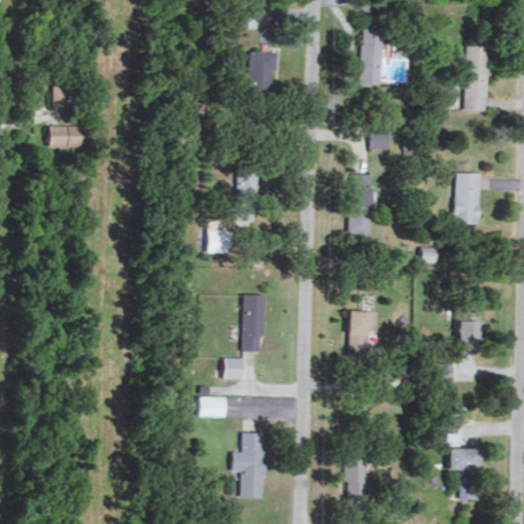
[(255,10),(239,11),(239,28),(255,27),(255,10)]
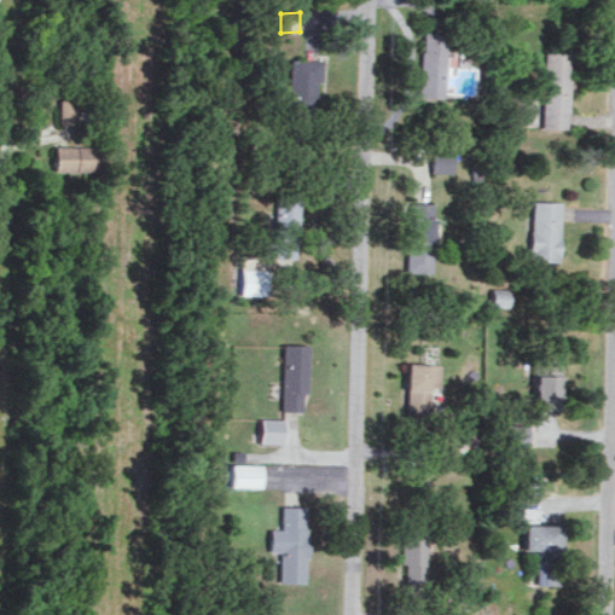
[(423,98),(448,99),(450,35),(425,34),(423,98)]
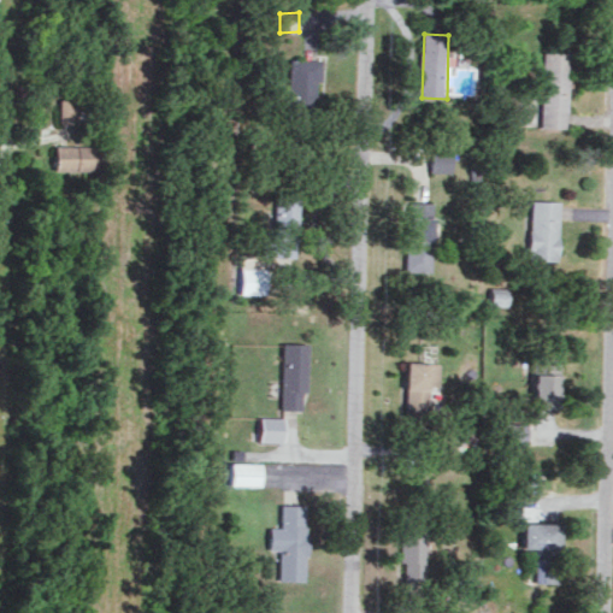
[(573,54),(547,54),(546,129),(571,130),(573,54)]
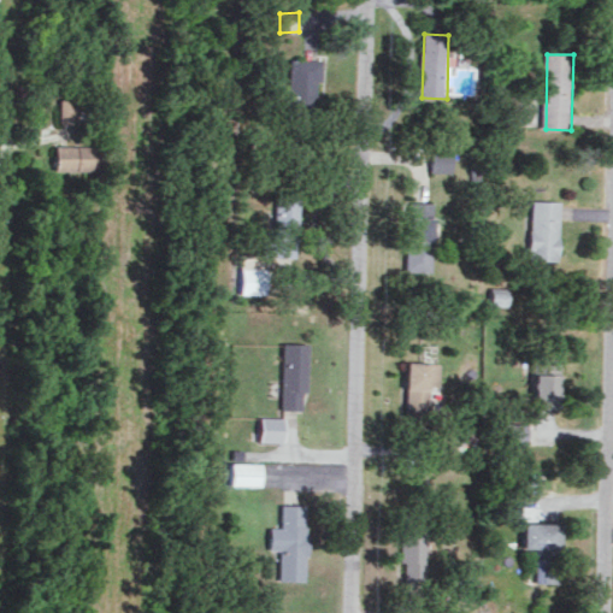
[(324,63),(294,62),(293,108),(318,108),(318,84),(323,84),(324,63)]
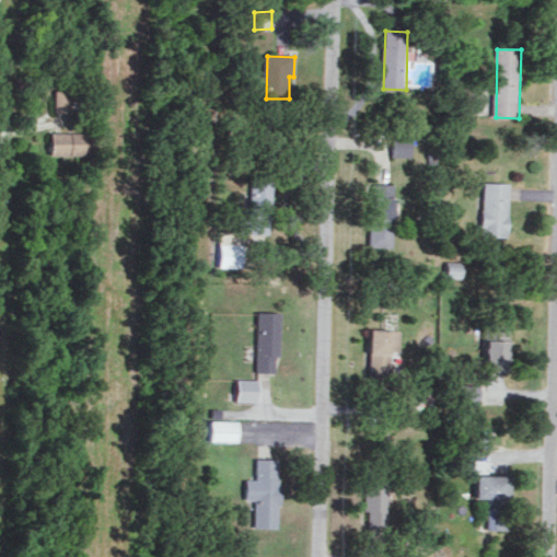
[(56,113),(73,114),(74,92),(57,92),(56,113)]
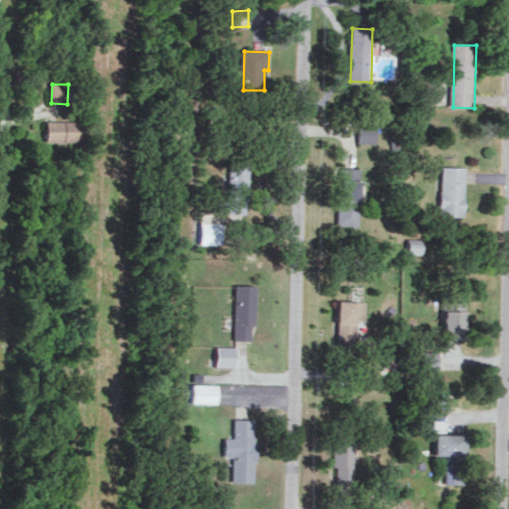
[(90,143),(90,123),(48,122),(48,142),(90,143)]
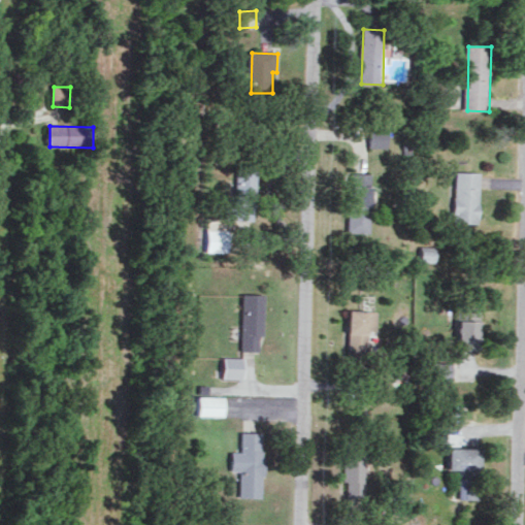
[(371,149),(390,150),(391,131),(372,130),(371,149)]
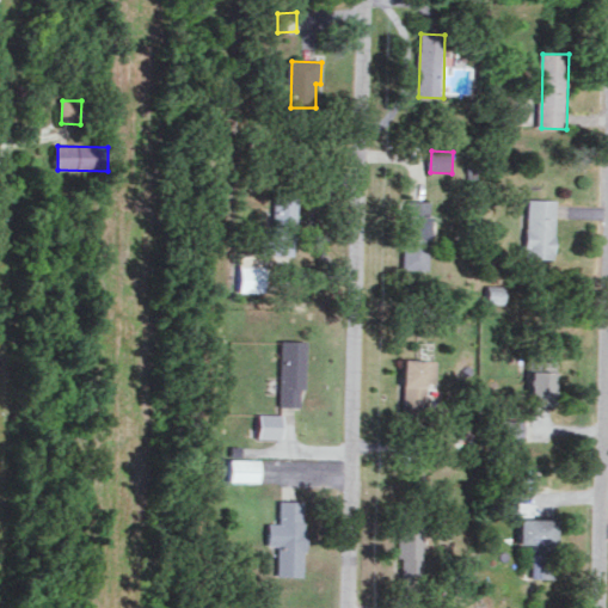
[(300,195),(276,194),(275,241),(264,240),(264,257),(298,258),(300,195)]
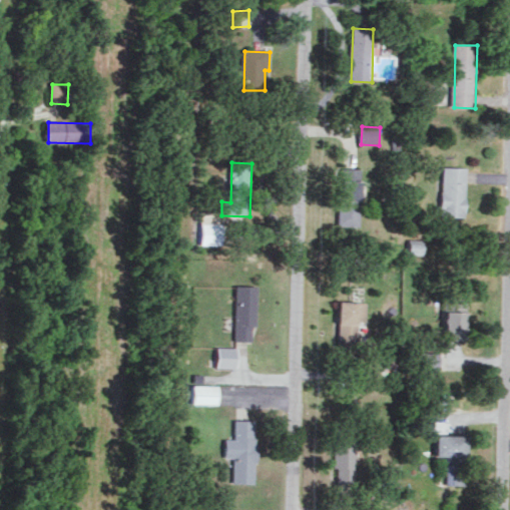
[(466,169),(444,168),(443,218),(466,218),(466,169)]
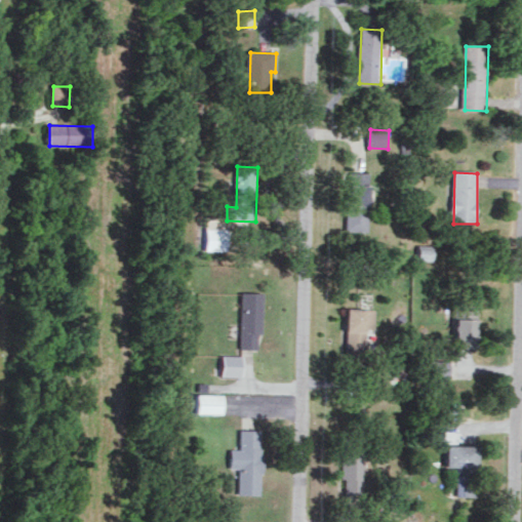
[(349,233),(370,233),(371,174),(350,173),(349,233)]
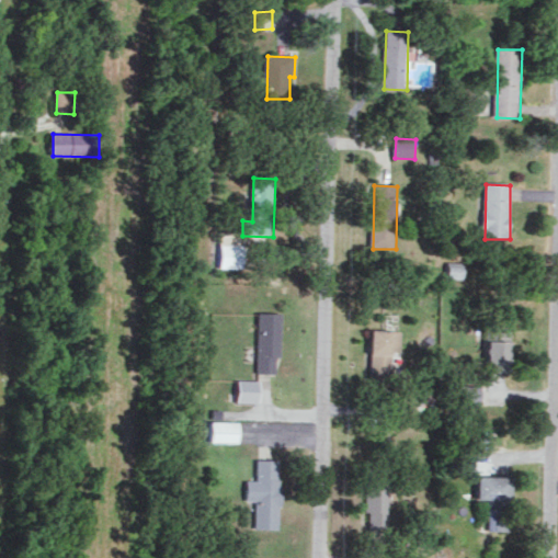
[(245,234),(221,234),(220,270),(243,270),(245,234)]
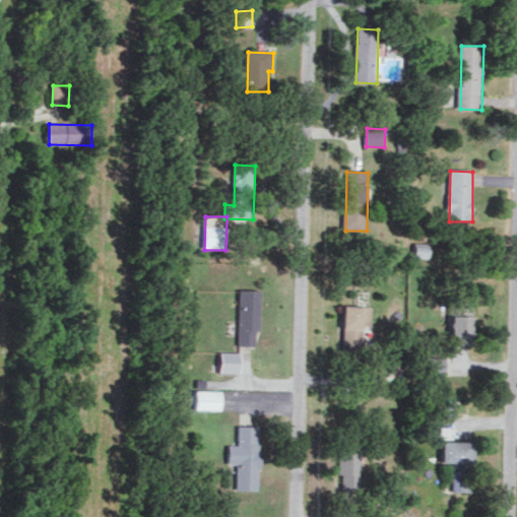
[(429,246),(415,245),(414,259),(429,260),(429,246)]
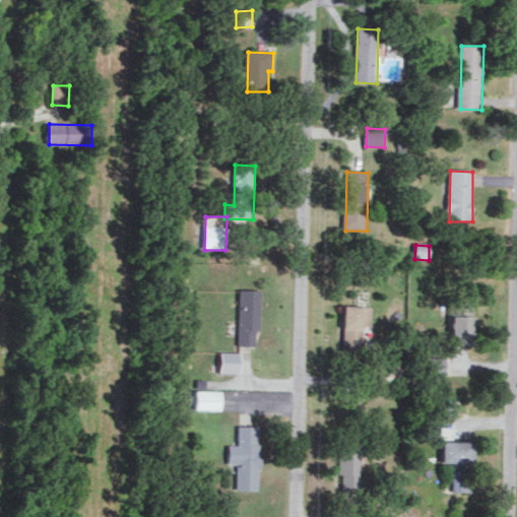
[(262,292),(240,292),(239,347),(257,347),(257,331),(261,331),(262,292)]
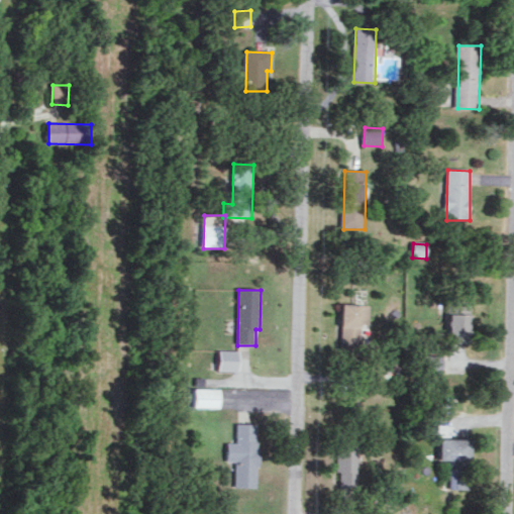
[(448,344),(469,344),(468,302),(447,302),(448,344)]
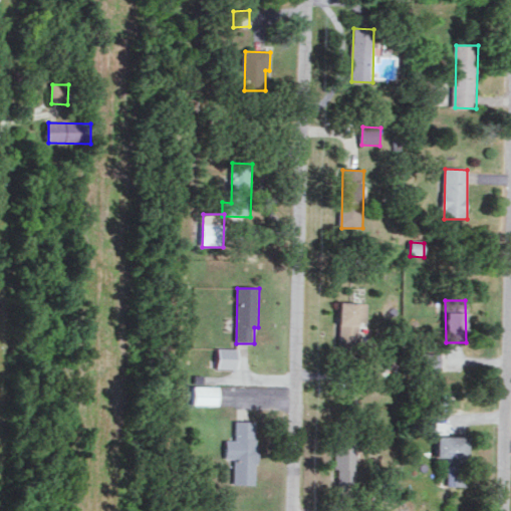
[(339,353),(358,353),(358,323),(367,323),(367,304),(340,304),(339,353)]
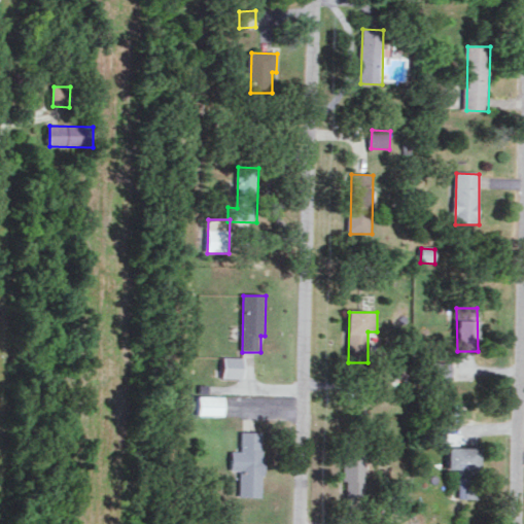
[(223,380),(244,380),(244,359),(224,358),(223,380)]
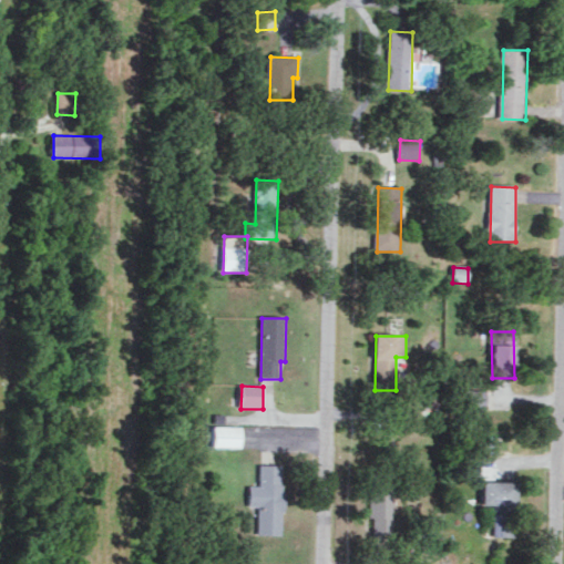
[(241,449),(241,429),(213,428),(213,449),(241,449)]
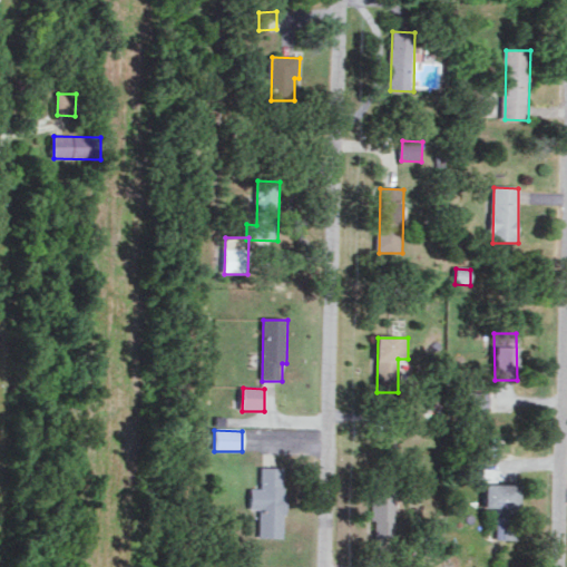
[(284,539),(285,469),(262,469),(262,491),(251,490),(251,511),(261,512),(260,539),(284,539)]
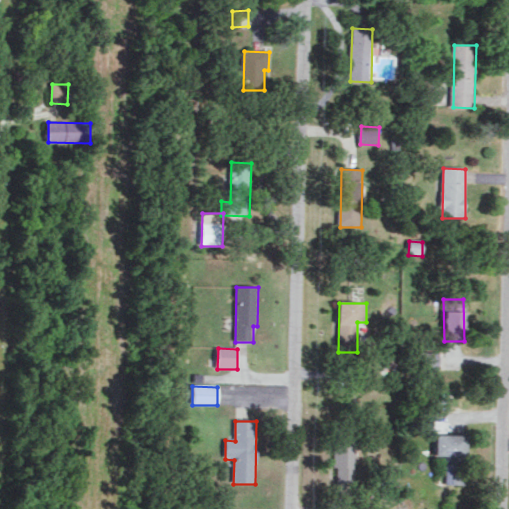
[(355,483),(356,428),(335,428),(334,469),(337,469),(337,483),(355,483)]
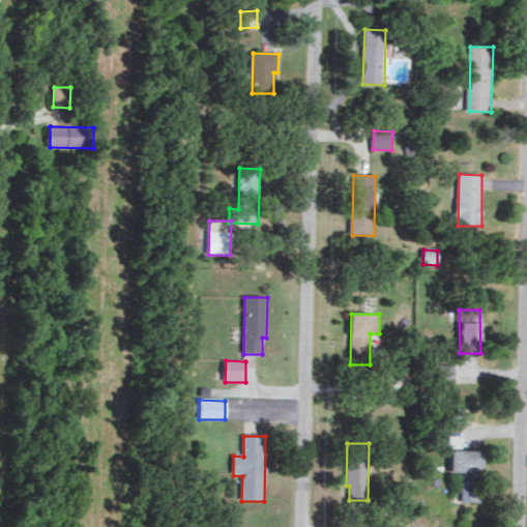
[(482,450),(450,450),(450,472),(462,472),(461,502),(481,503),(482,450)]
